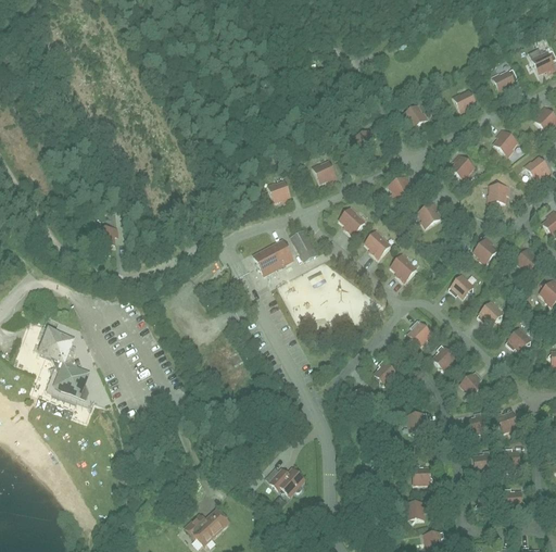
[(555,69),(546,51),(539,54),(538,53),(531,57),(539,73),(539,72),(542,71),(542,72),(544,71),(544,70),(546,69),(547,72),(555,69)]
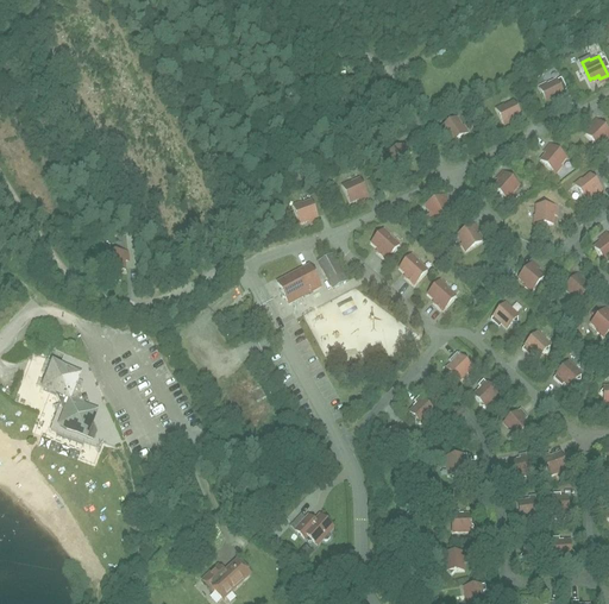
[(562,74),(556,77),(547,81),(546,80),(539,83),(547,101),(548,101),(548,100),(551,99),(553,98),(556,96),(558,100),(565,96),(559,85),(565,82),(562,74)]
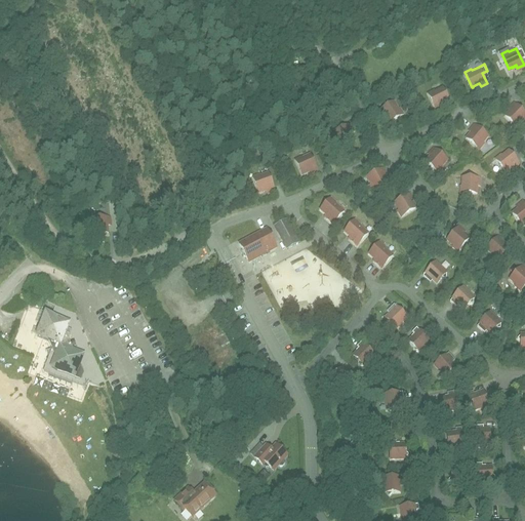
[(450,102),(442,85),(435,88),(434,87),(428,90),(435,106),(436,106),(436,105),(438,104),(440,103),(442,102),(444,105),(450,102)]
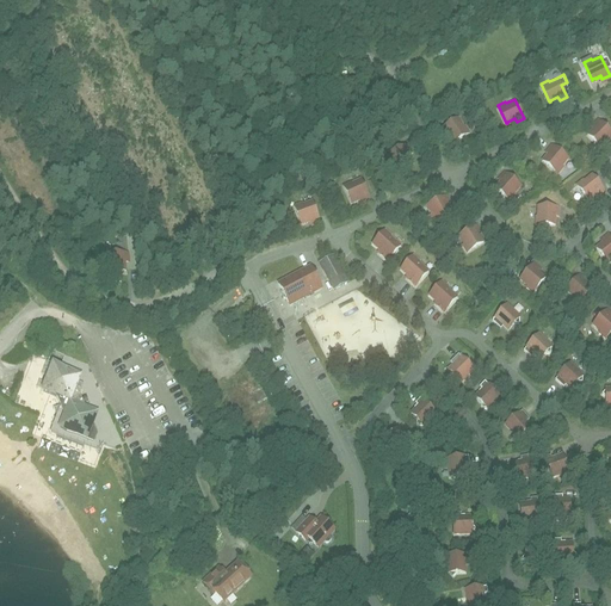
[(463,123),(458,115),(439,127),(444,134),(448,133),(449,134),(449,135),(450,136),(451,136),(452,140),(469,129),(466,122),(463,123)]
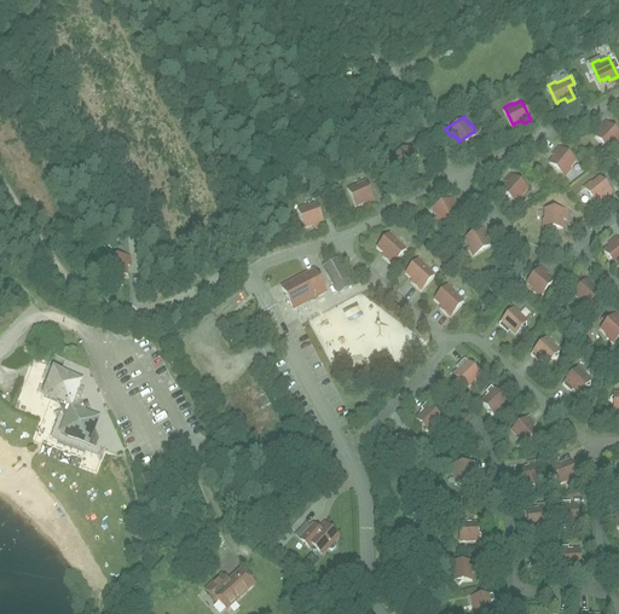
[(618,134),(618,131),(606,117),(599,123),(602,127),(600,128),(597,131),(599,131),(596,133),(595,133),(607,144),(613,137),(615,139),(618,134)]
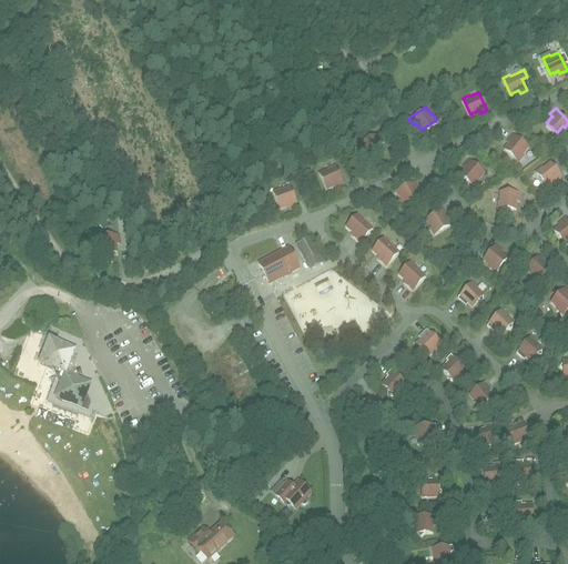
[(523,150),(528,144),(513,131),(507,138),(510,140),(508,142),(506,143),(507,144),(505,147),(505,145),(504,147),(516,155),(521,149),(523,150)]
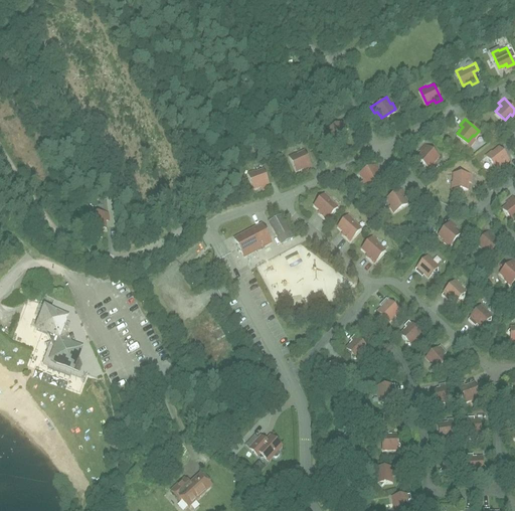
[(433,160),(439,154),(424,142),(419,148),(422,150),(420,152),(420,151),(419,153),(417,155),(430,166),(435,161),(433,160)]
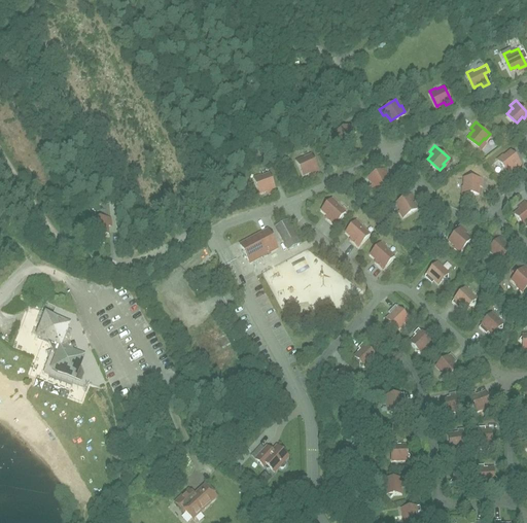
[(516,168),(522,163),(511,148),(503,153),(502,151),(497,157),(507,170),(507,169),(510,168),(511,168),(512,167),(512,166),(514,165),(516,168)]
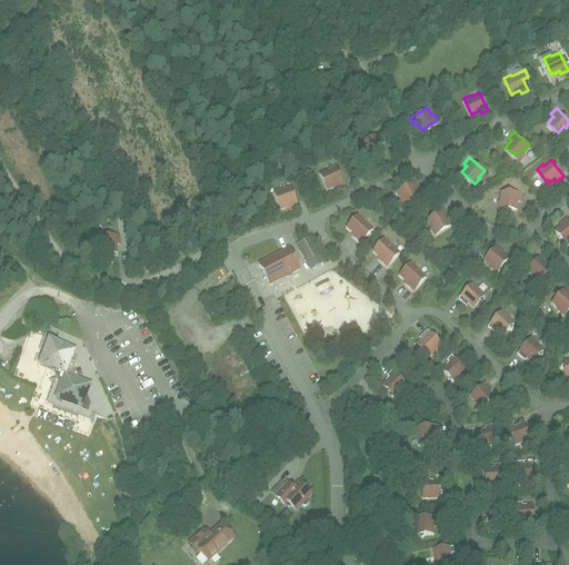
[(345,182),(336,165),(328,168),(327,166),(320,169),(328,187),(328,186),(330,185),(331,185),(333,184),(333,185),(336,184),(337,186),(345,182)]
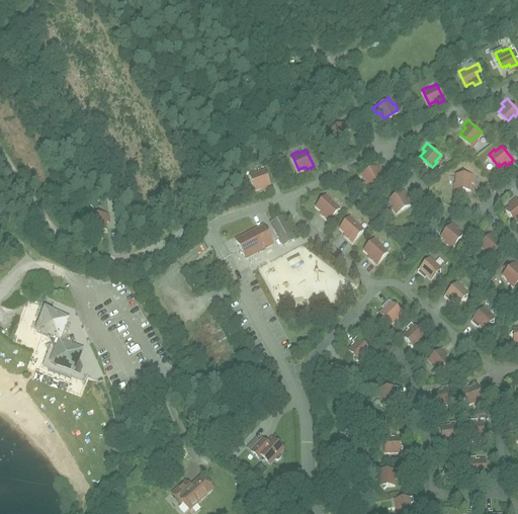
[(364,180),(368,186),(382,177),(380,175),(381,175),(380,173),(379,173),(378,171),(381,169),(378,163),(362,172),(366,179),(364,180)]
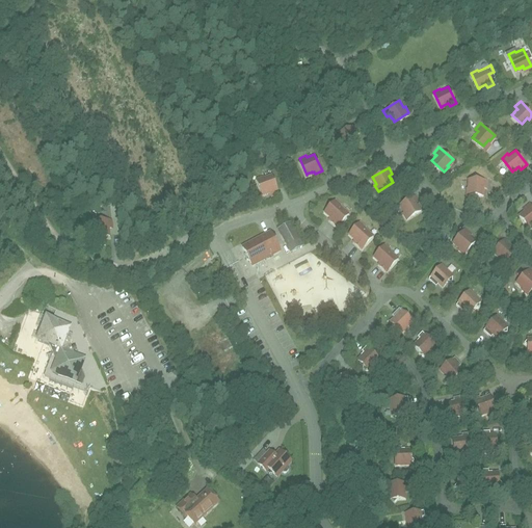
[(278,190),(271,173),(264,176),(263,174),(257,176),(262,192),(263,192),(265,191),(267,190),(269,189),(271,192),(278,190)]
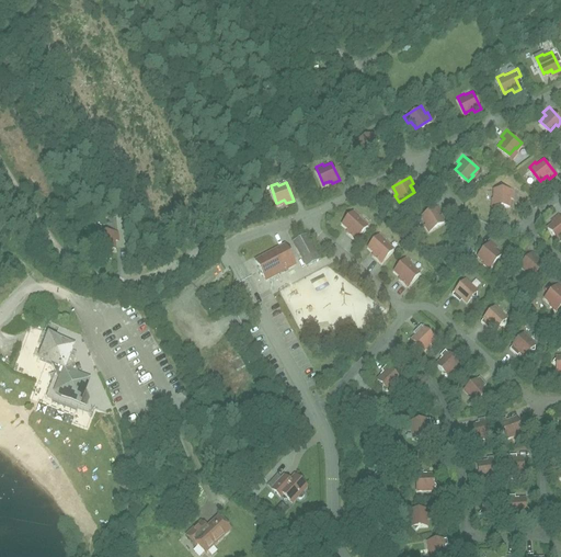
[(510,195),(513,195),(513,188),(493,186),(493,196),(491,196),(491,203),(510,204),(510,203),(510,200),(511,200),(511,197),(510,197),(510,195)]
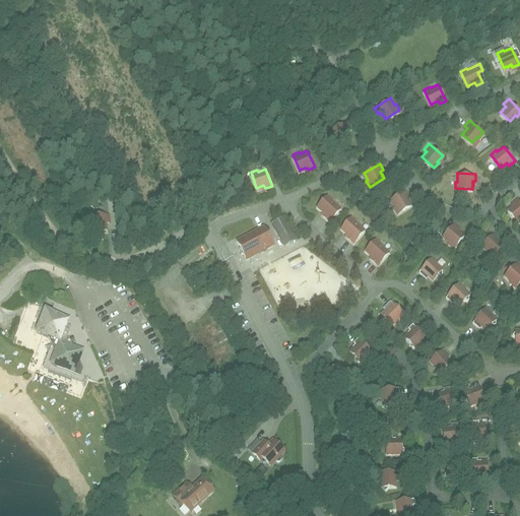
[(410,195),(406,188),(390,198),(395,205),(393,206),(397,212),(411,203),(410,203),(409,200),(408,198),(407,197),(410,195)]
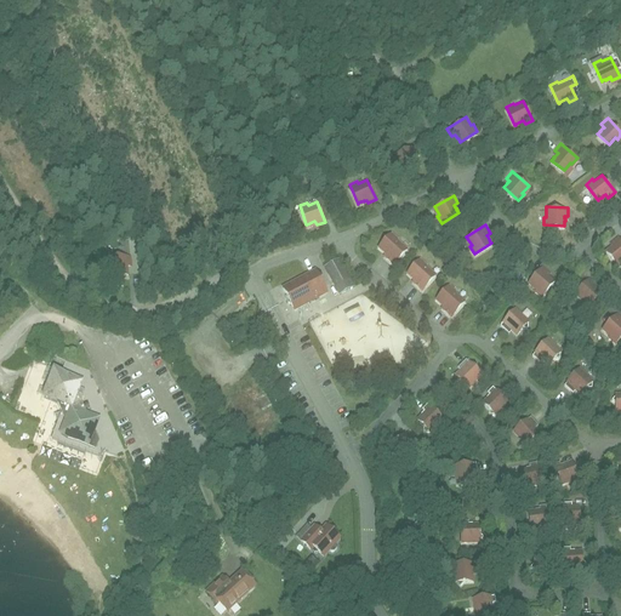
[(392,231),(379,244),(386,250),(383,252),(393,261),(406,246),(397,238),(398,235),(392,231)]
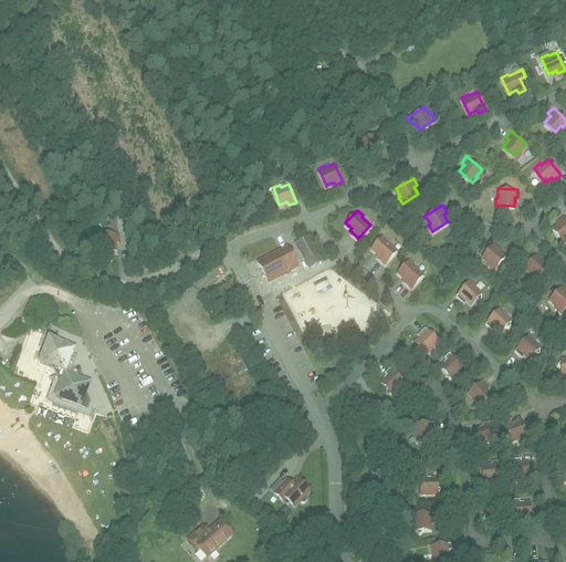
[(553,226),(552,227),(564,241),(565,239),(565,217),(563,214),(556,219),(558,221),(557,224),(556,222),(555,224),(555,225),(553,227),(553,226)]
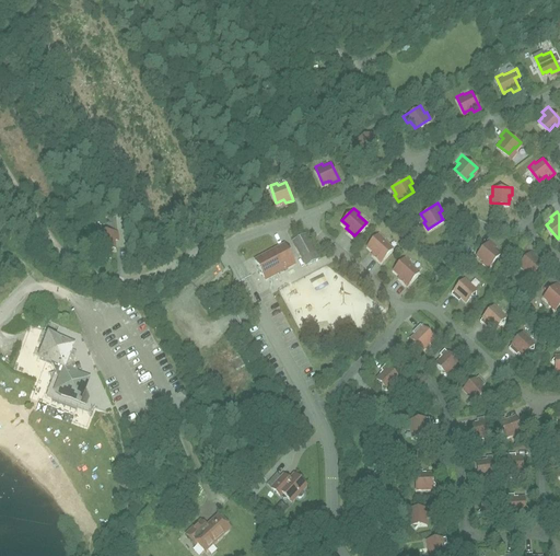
[(117,229),(97,230),(98,239),(96,239),(97,246),(115,245),(115,244),(115,242),(115,239),(114,239),(114,236),(118,236),(117,229)]
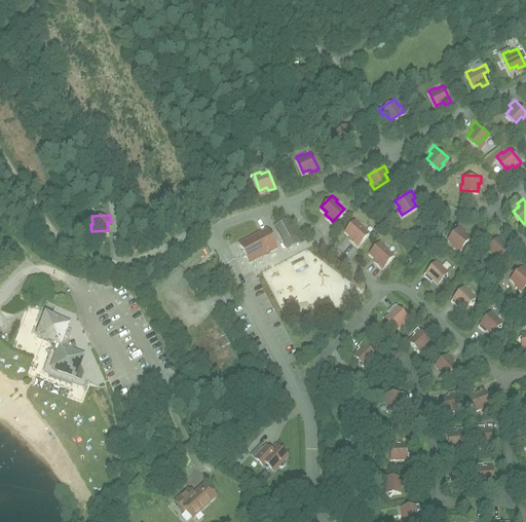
[(274,223),(284,240),(297,234),(287,216),(274,223)]
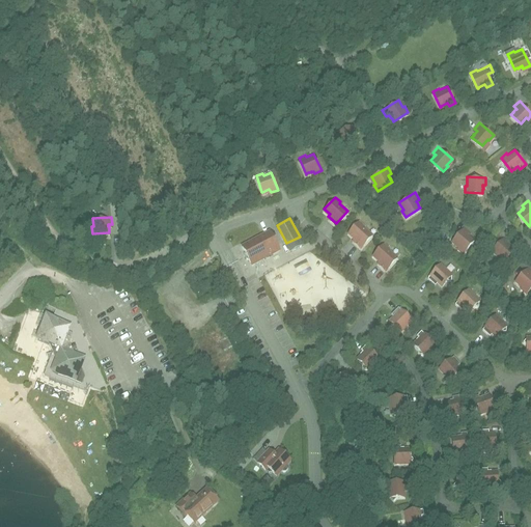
[(359,219),(348,231),(354,237),(353,239),(361,246),(372,232),(363,225),(364,224),(359,219)]
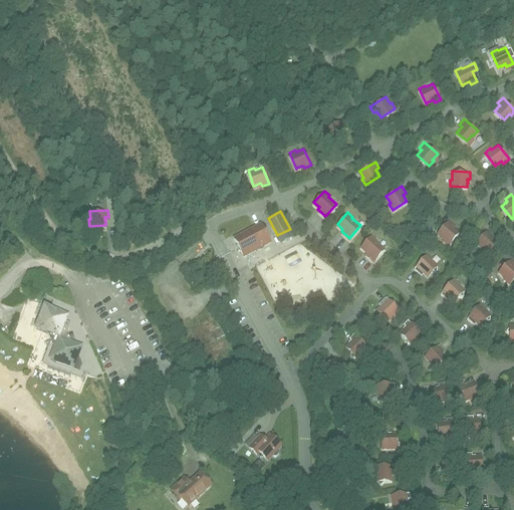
[(449,218),(438,232),(444,238),(443,239),(448,243),(459,230),(458,231),(456,229),(456,228),(455,227),(454,227),(453,226),(455,223),(449,218)]
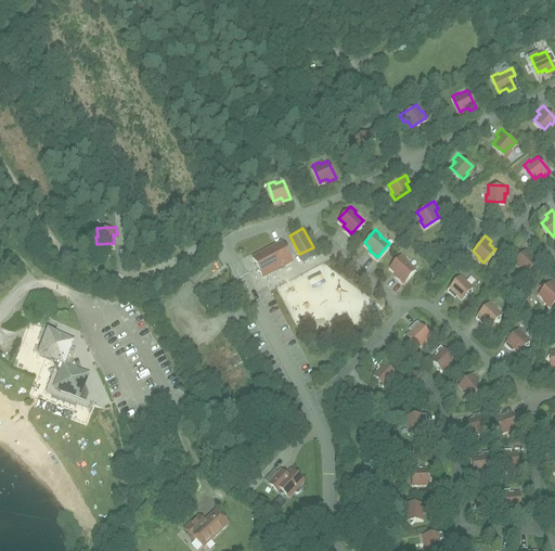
[(257,267),(260,268),(263,273),(292,258),(282,239),(253,255),(256,260),(255,263),(257,267)]
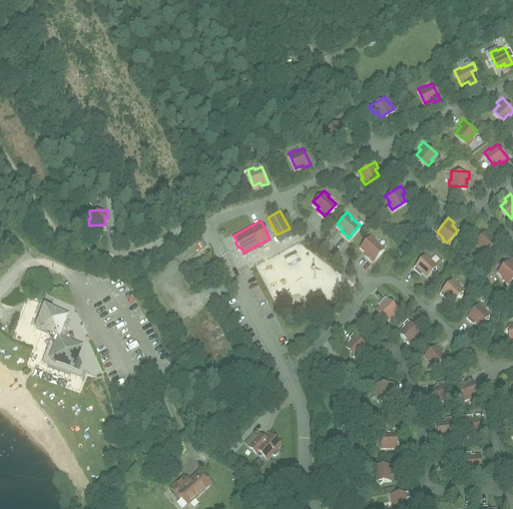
[(481,246),(480,247),(486,252),(496,239),(494,237),(492,235),(492,236),(490,234),(493,232),(487,227),(475,241),(481,246)]
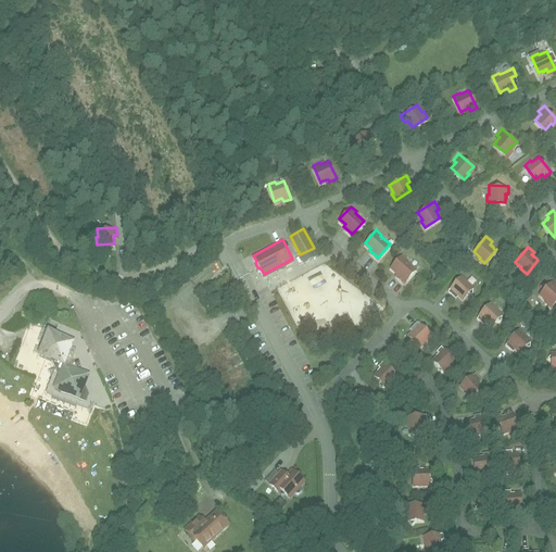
[(404,281),(416,267),(406,260),(407,259),(402,253),(391,265),(396,271),(395,273),(404,281)]
